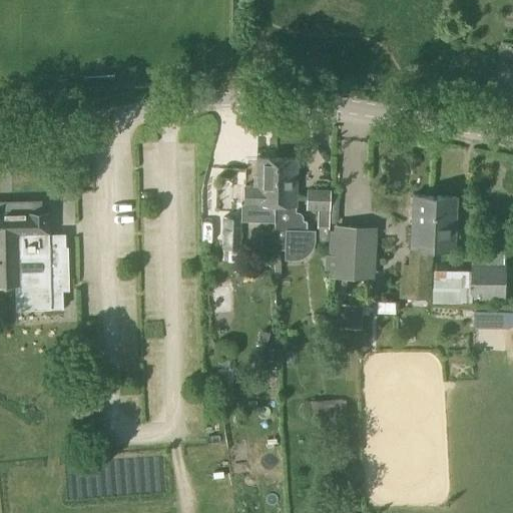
[(244,187),(244,204),(276,206),(278,159),(258,158),(257,187),(244,187)]
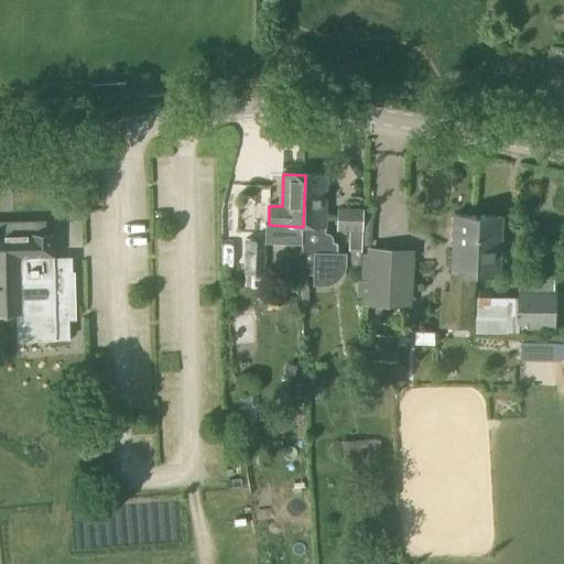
[(302,263),(301,277),(313,273),(312,280),(323,280),(325,280),(326,280),(327,279),(329,279),(331,278),(332,278),(333,277),(334,275),(335,274),(336,273),(337,272),(338,271),(338,270),(339,268),(339,267),(339,266),(340,255),(336,255),(336,245),(333,243),(333,241),(333,240),(333,239),(333,238),(332,237),(331,236),(329,235),(328,235),(327,234),(326,234),(325,234),(327,176),(305,175),(303,227),(302,263)]
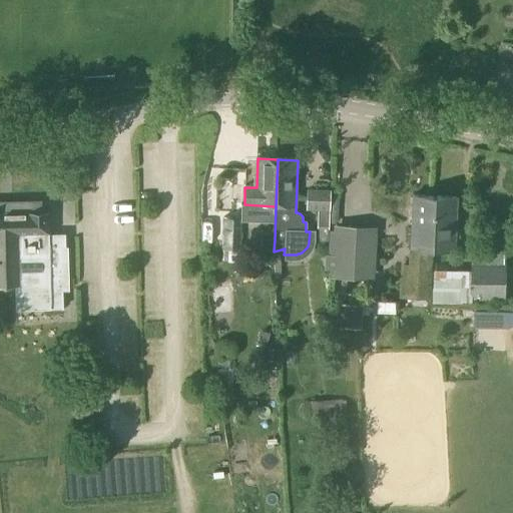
[(305,214),(317,214),(330,215),(330,193),(305,193),(305,214)]
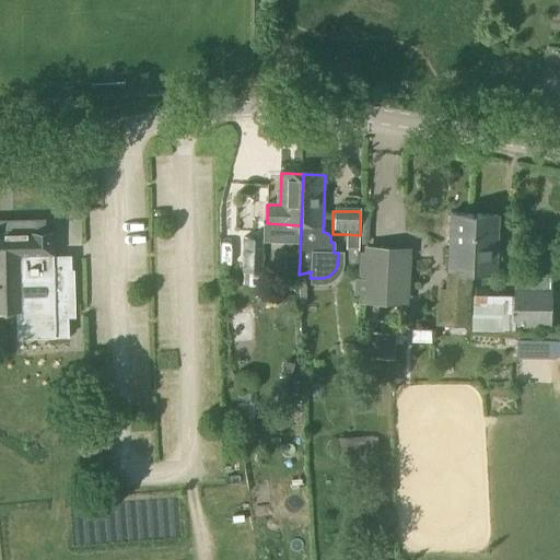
[(446,273),(445,289),(471,290),(473,275),(475,275),(476,234),(468,234),(469,214),(450,213),(446,273)]
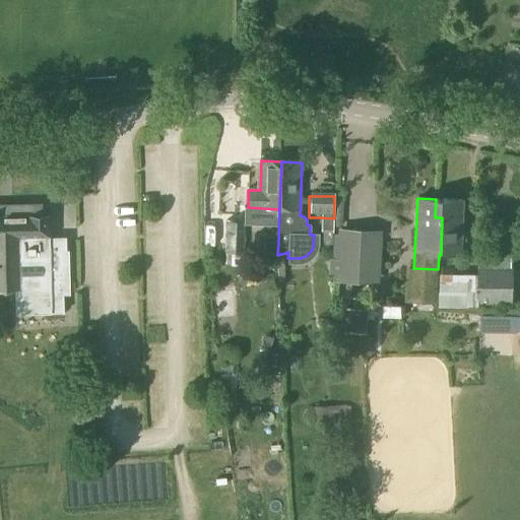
[(436,199),(435,217),(442,217),(441,255),(458,256),(461,200),(442,199),(436,199)]
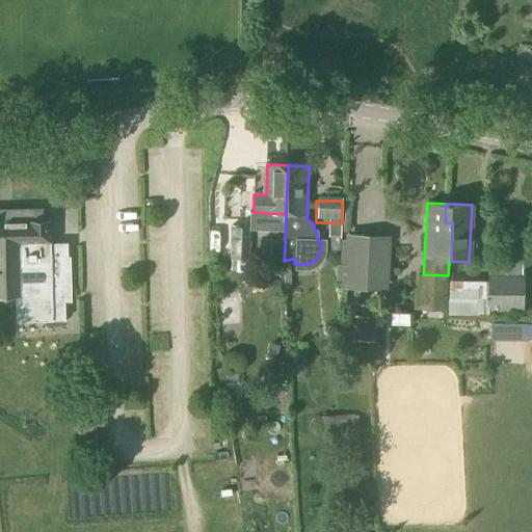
[(354,225),(367,222),(362,208),(349,211),(354,225)]
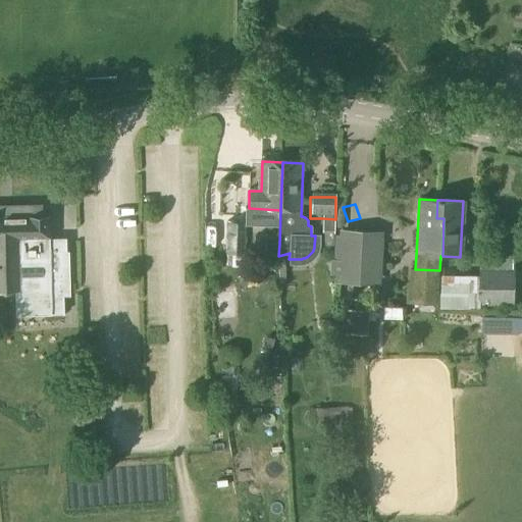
[(69,295),(68,251),(62,252),(62,242),(55,242),(48,242),(48,216),(9,217),(0,216),(0,290),(15,291),(16,314),(63,313),(63,295),(69,295)]
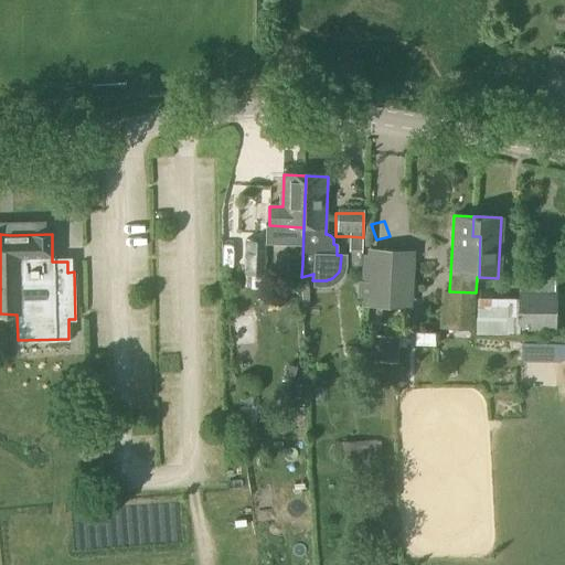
[(348,269),(362,269),(363,237),(349,236),(348,269)]
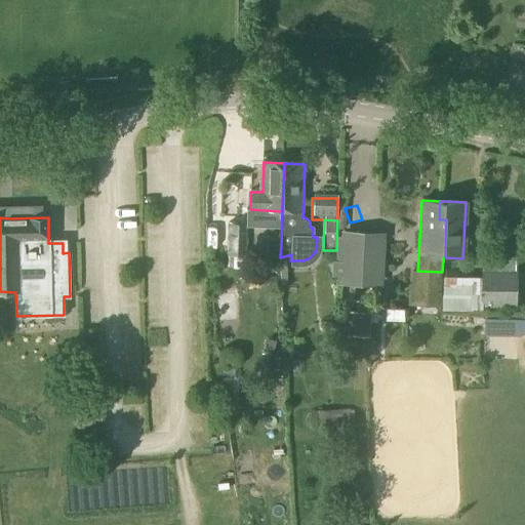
[(227,254),(229,254),(229,266),(243,267),(243,255),(246,255),(247,225),(228,223),(227,254)]
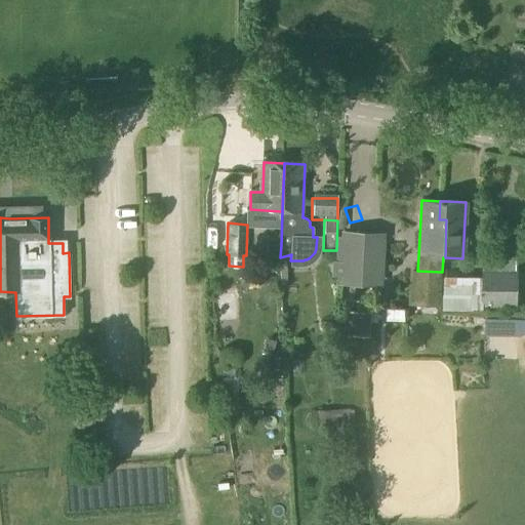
[(381,237),(344,235),(341,280),(378,282),(381,237)]
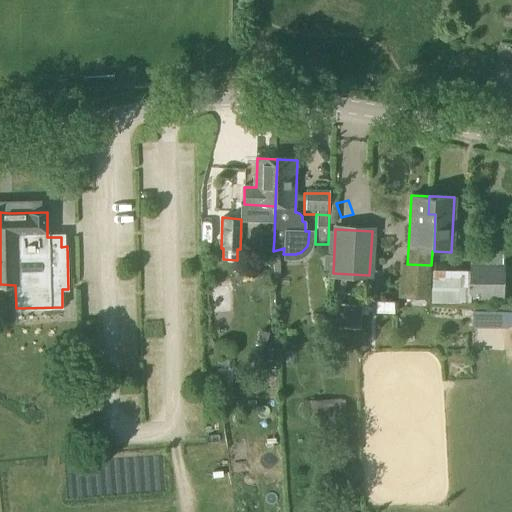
[(401,264),(400,293),(430,295),(431,265),(407,264),(401,264)]
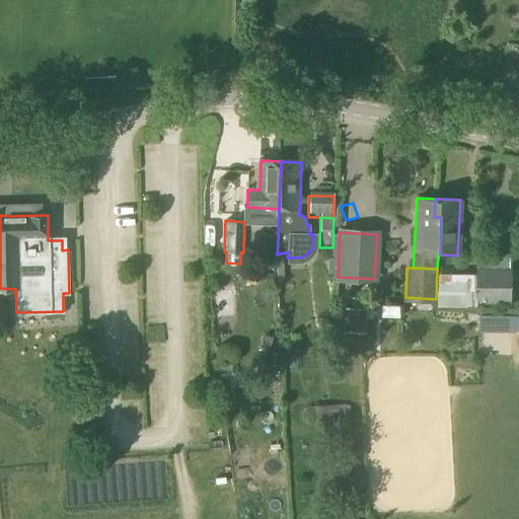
[(476,307),(476,303),(510,304),(511,269),(475,268),(475,275),(438,274),(436,306),(476,307)]
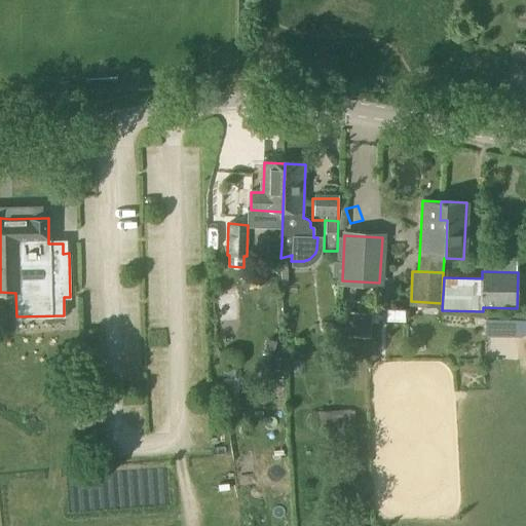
[(522,329),(522,308),(489,308),(489,328),(522,329)]
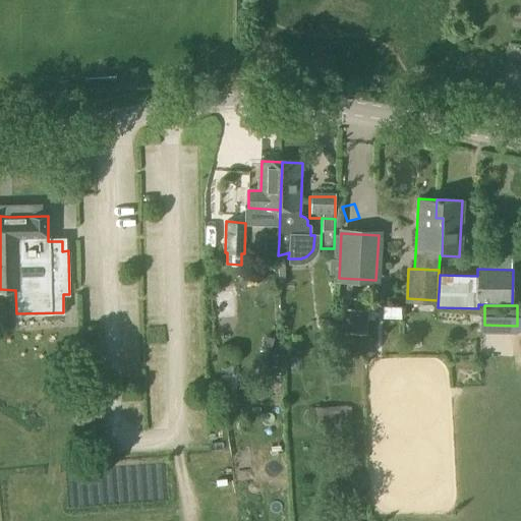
[(261,348),(269,351),(272,344),(273,340),(265,337),(262,345),(261,348)]
